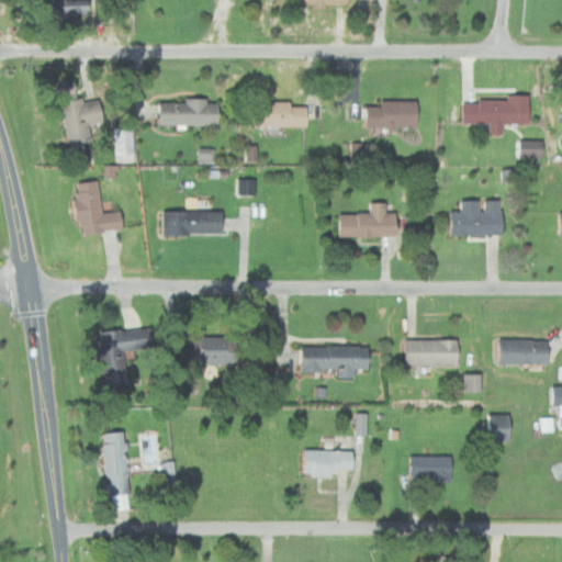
[(55,0),(55,20),(91,20),(91,0),(55,0)]
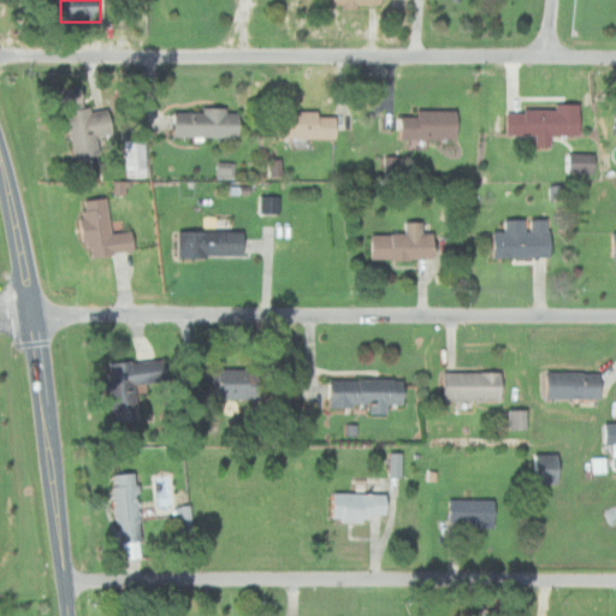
[(101,155),(98,137),(114,134),(110,107),(67,116),(76,160),(101,155)]
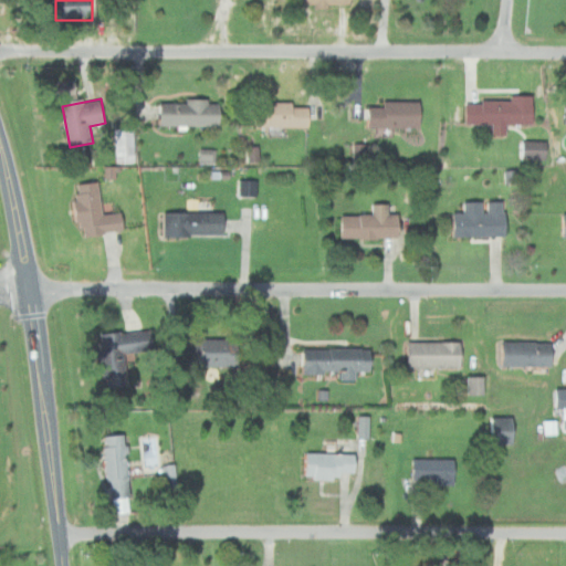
[(535,124),(534,98),(467,100),(468,125),(495,124),(495,135),(507,135),(507,125),(535,124)]
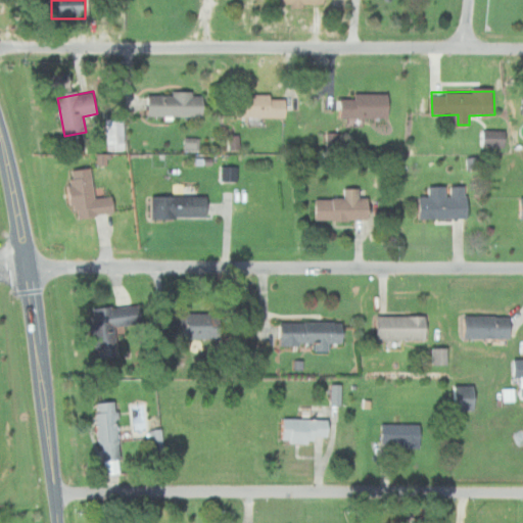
[(205,116),(205,93),(149,93),(149,116),(205,116)]
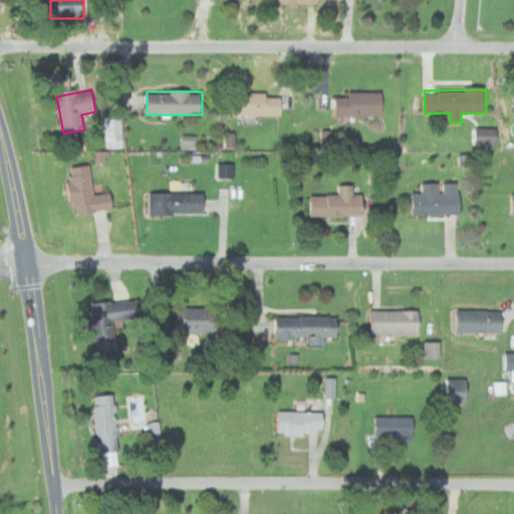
[(350,96),(336,96),(336,115),(383,115),(383,92),(350,92),(350,96)]
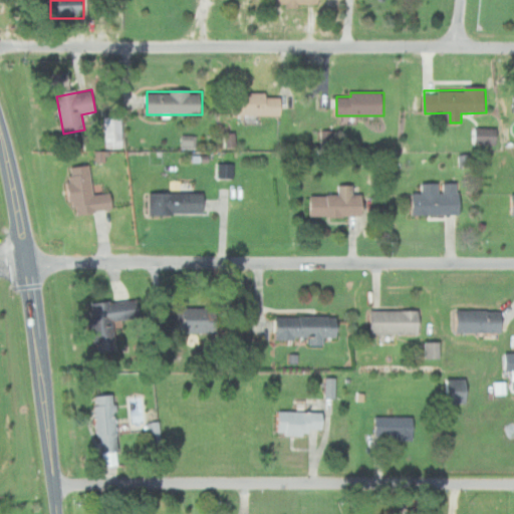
[(234,93),(234,115),(282,115),(282,93),(234,93)]
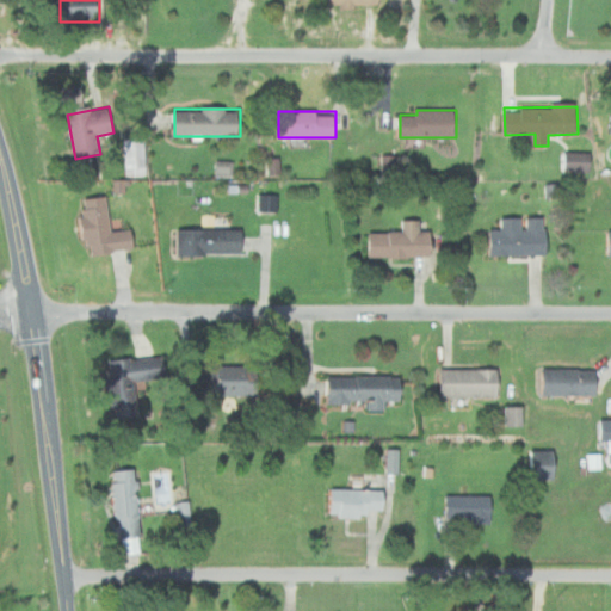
[(125,140),(125,176),(144,176),(144,140),(125,140)]
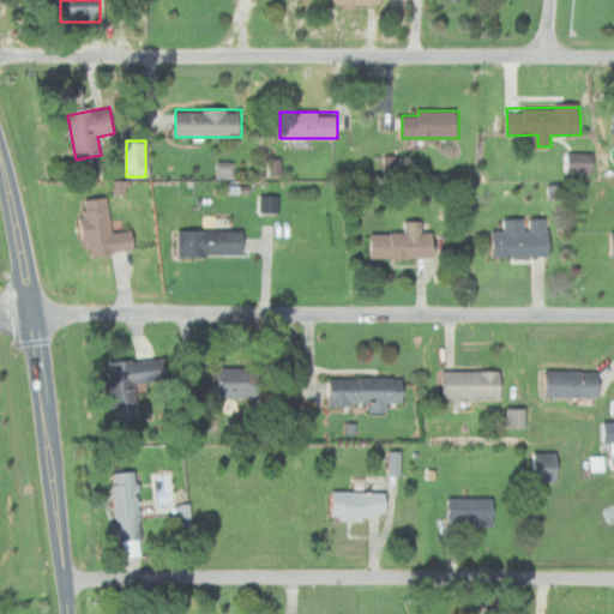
[(595,154),(570,154),(570,173),(595,173),(595,154)]
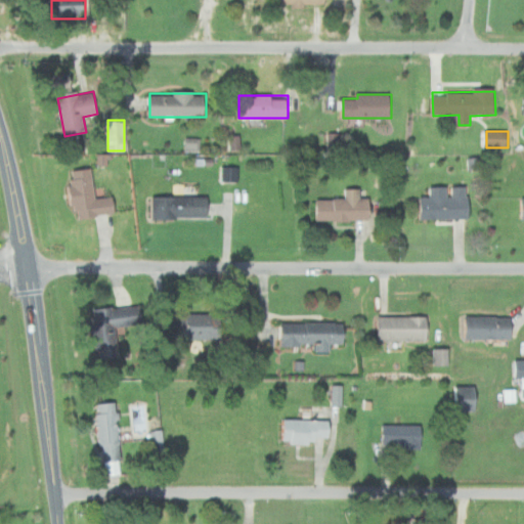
[(181,150),(199,151),(199,138),(182,137),(181,150)]
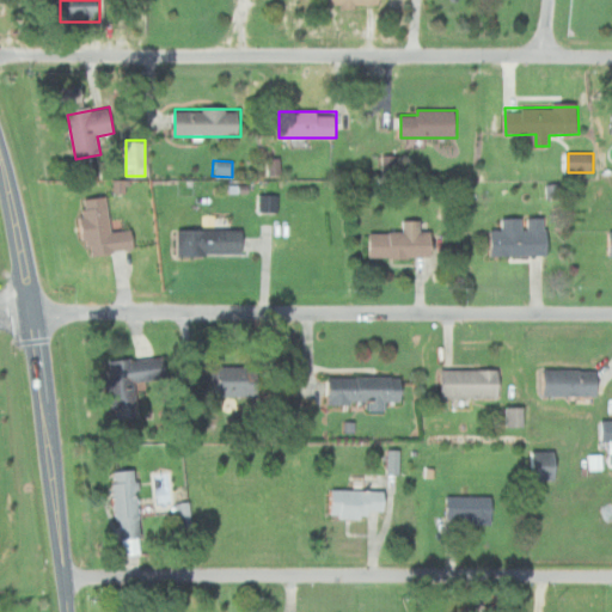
[(274,195),(255,195),(255,213),(274,212),(274,195)]
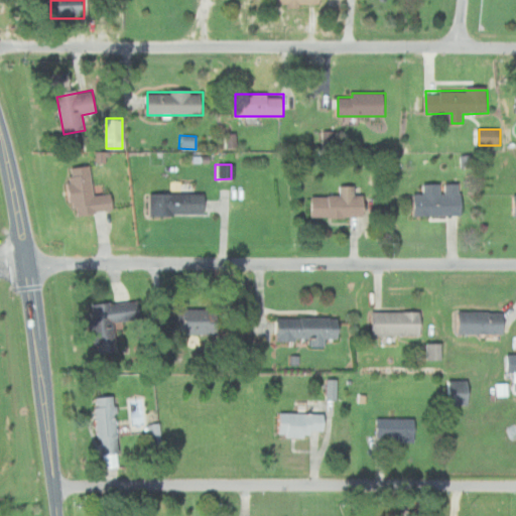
[(70,166),(74,214),(113,211),(112,192),(93,195),(91,165),(70,166)]
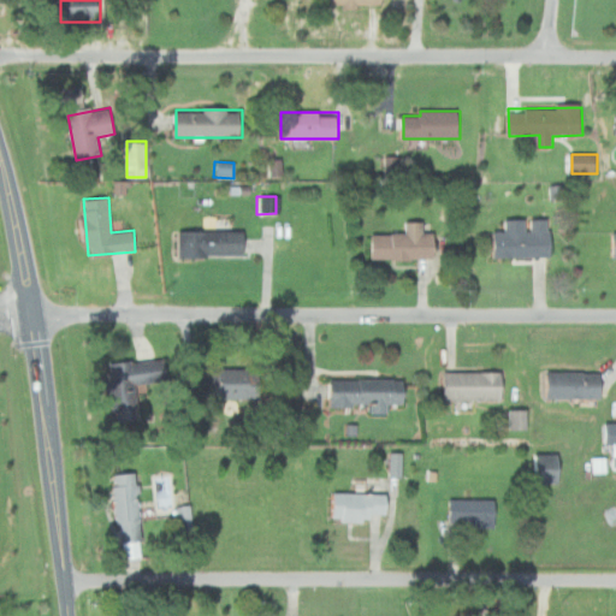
[(496,256),(552,256),(552,218),(505,218),(505,230),(496,231),(496,256)]
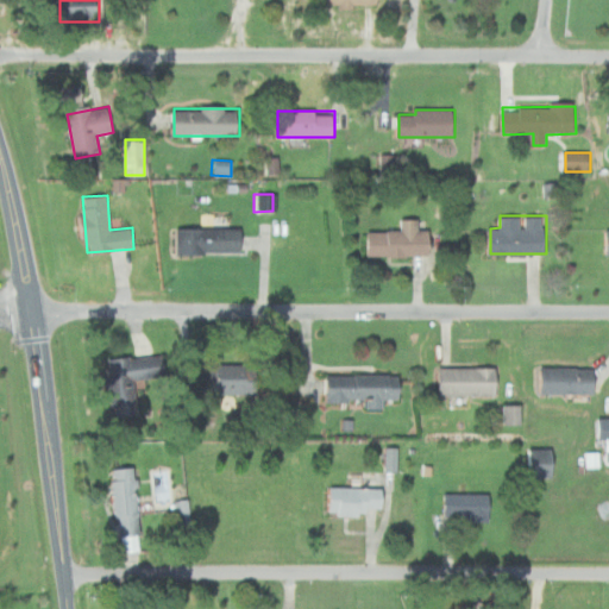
[(431,256),(431,228),(420,228),(420,219),(402,219),(402,231),(368,231),(368,256),(431,256)]
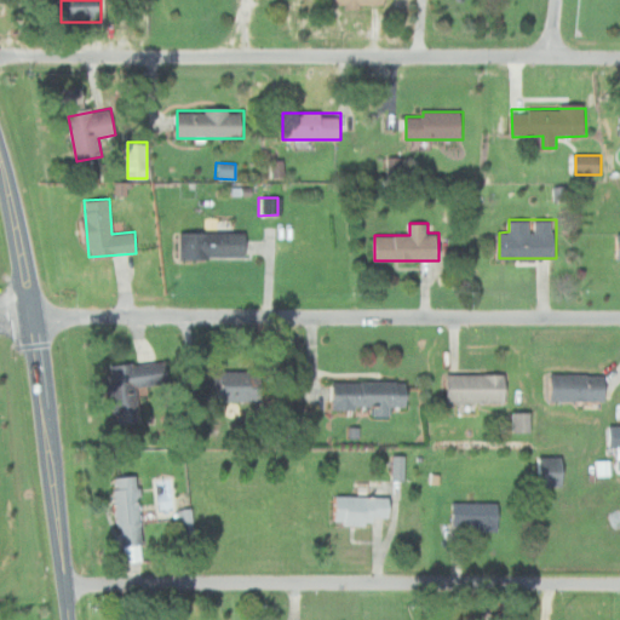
[(182,233),(182,260),(245,258),(244,233),(182,233)]
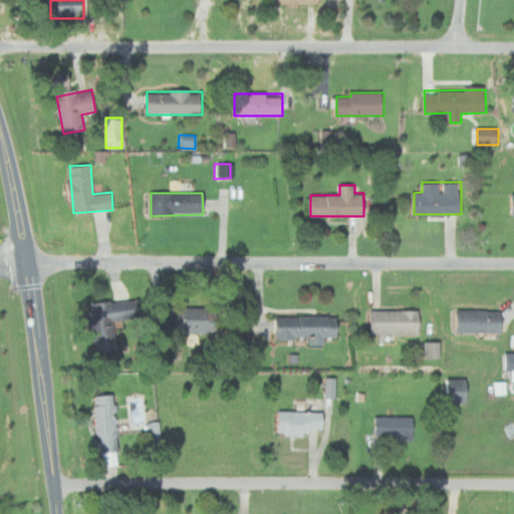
[(140,319),(138,298),(90,303),(95,352),(117,349),(114,321),(140,319)]
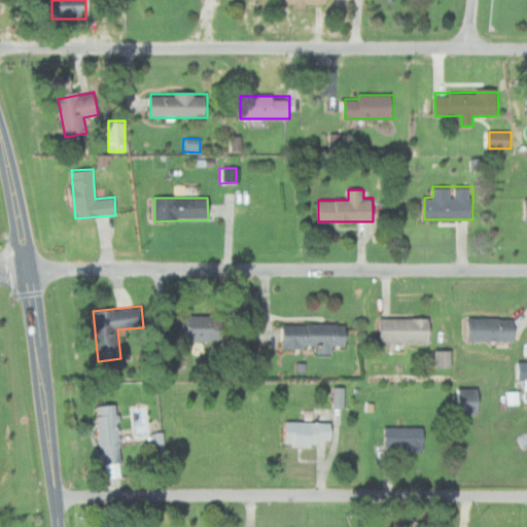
[(181,317),(181,342),(224,342),(224,317),(181,317)]
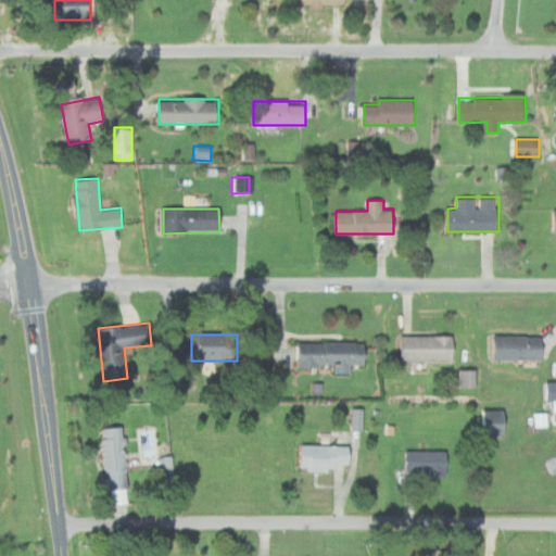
[(454,361),(454,336),(402,336),(402,361),(454,361)]
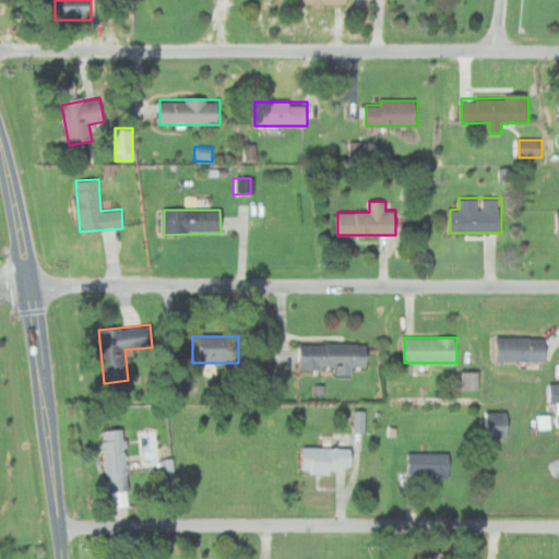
[(546,361),(546,337),(496,337),(496,361),(546,361)]
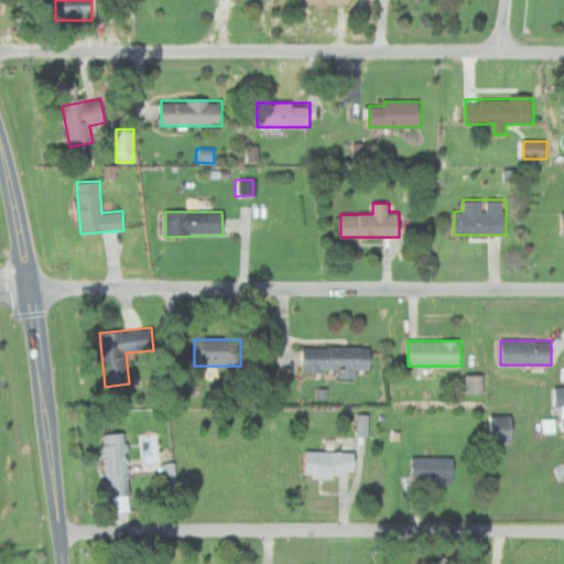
[(303,346),(303,371),(370,371),(370,346),(303,346)]
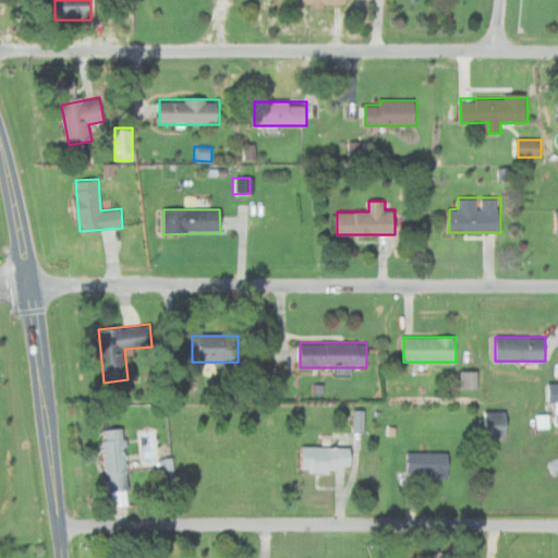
[(477,372),(461,372),(461,388),(477,388),(477,372)]
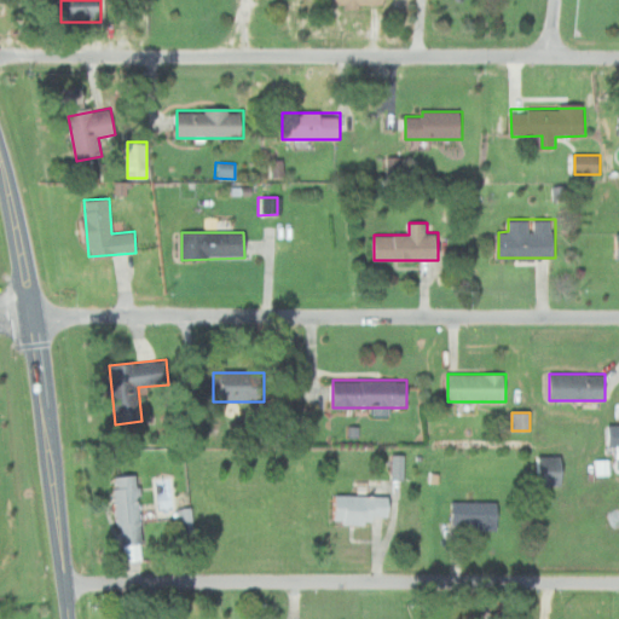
[(603,446),(614,446),(614,470),(618,469),(618,423),(603,424),(603,446)]
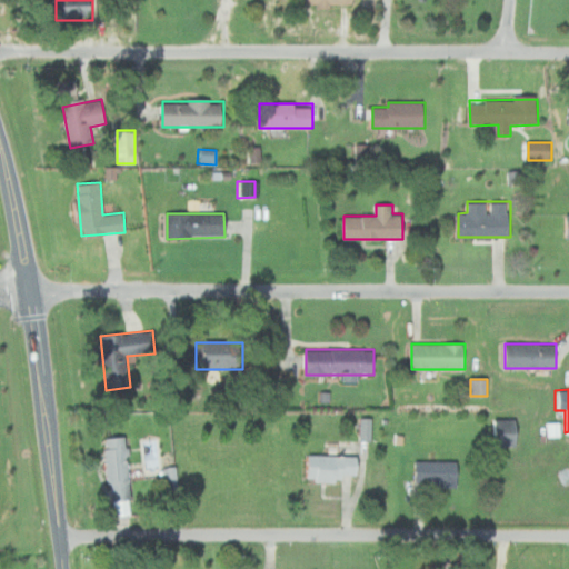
[(492,419),(492,446),(518,446),(518,419),(492,419)]
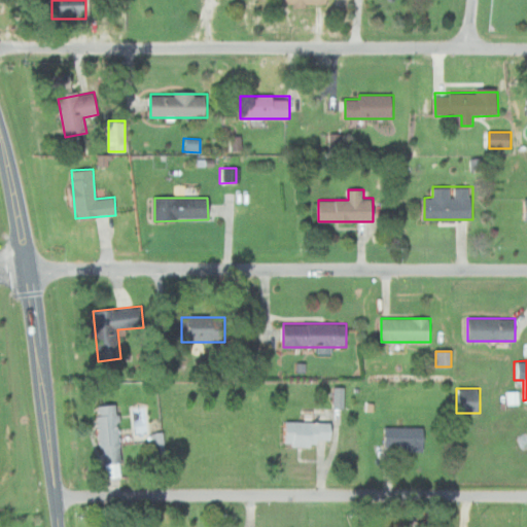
[(124,461),(117,405),(98,407),(103,463),(124,461)]
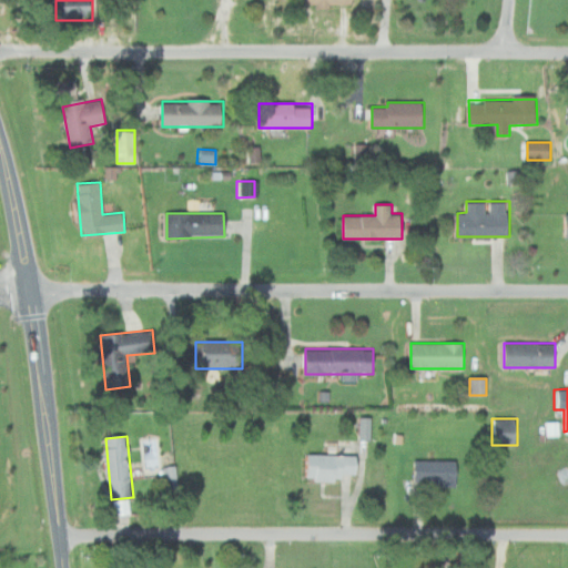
[(346,480),(346,475),(357,475),(357,455),(307,455),(307,480),(346,480)]
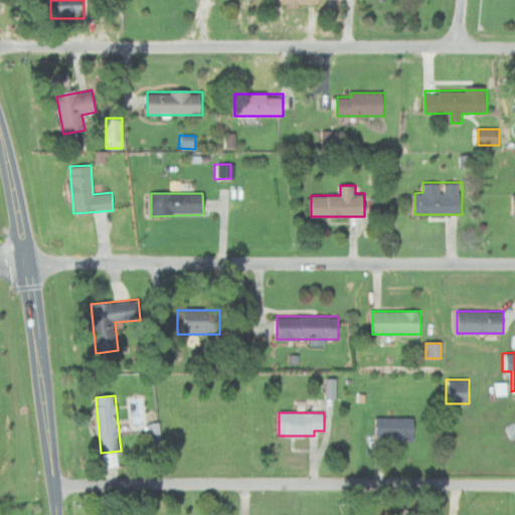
[(413,439),(413,417),(375,417),(375,439),(413,439)]
